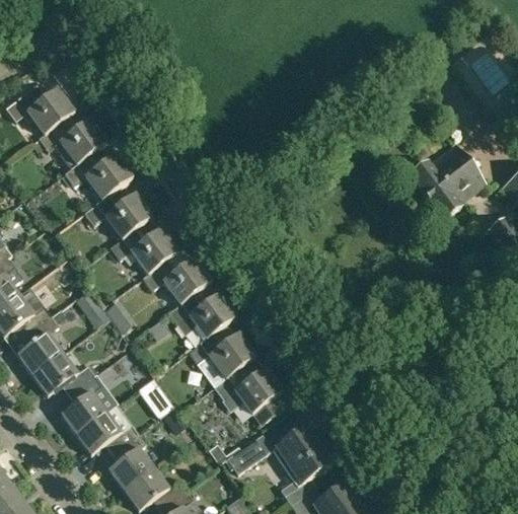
[(478,54),(504,80),(517,68),(492,42),(478,54)]
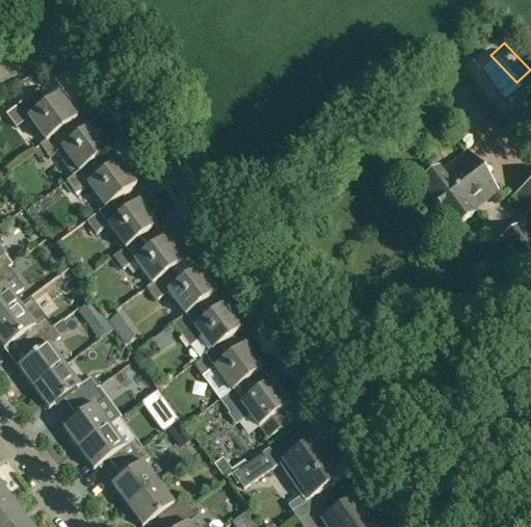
[(57,93),(46,101),(36,88),(5,112),(16,125),(27,115),(44,138),(45,139),(64,124),(64,125),(75,116),(57,93)]
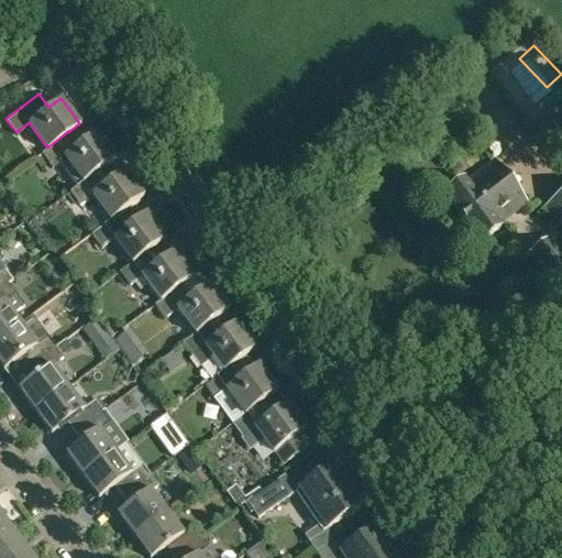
[(64,155),(81,179),(96,170),(114,156),(96,130),(77,143),(68,132),(68,131),(47,148),(46,146),(41,151),(51,165),(64,155)]
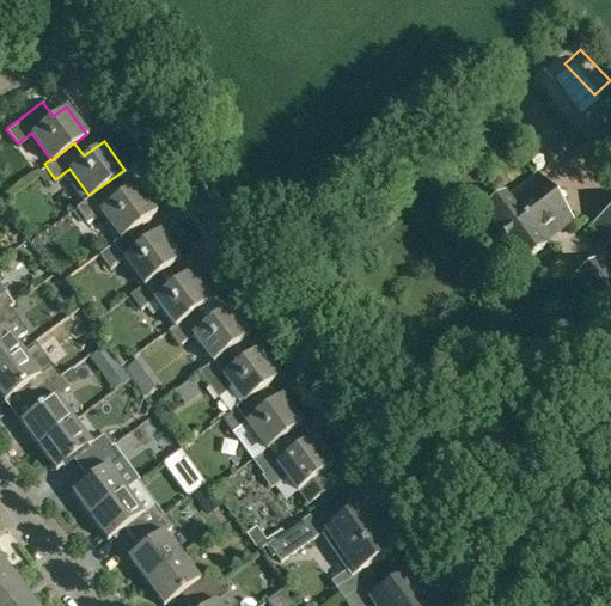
[(543,239),(573,215),(537,170),(507,193),(505,190),(483,207),(524,258),(545,242),(543,239)]
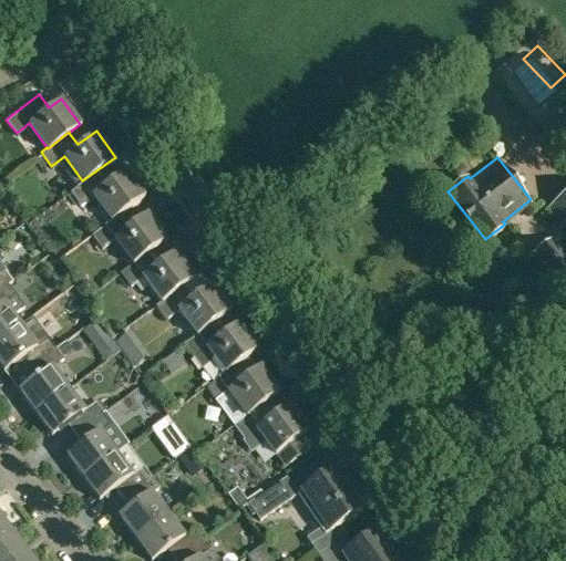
[(92,195),(110,219),(111,219),(119,214),(144,195),(124,168),(105,183),(96,170),(82,180),(69,190),(80,204),(92,195)]
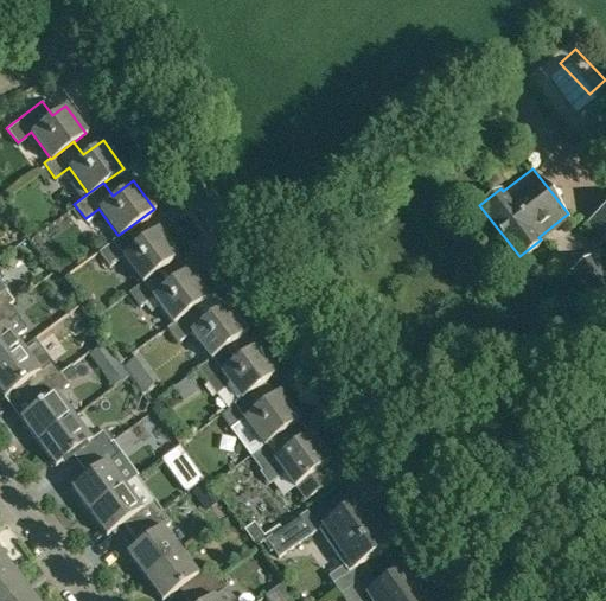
[(605,204),(588,218),(605,242),(605,204)]
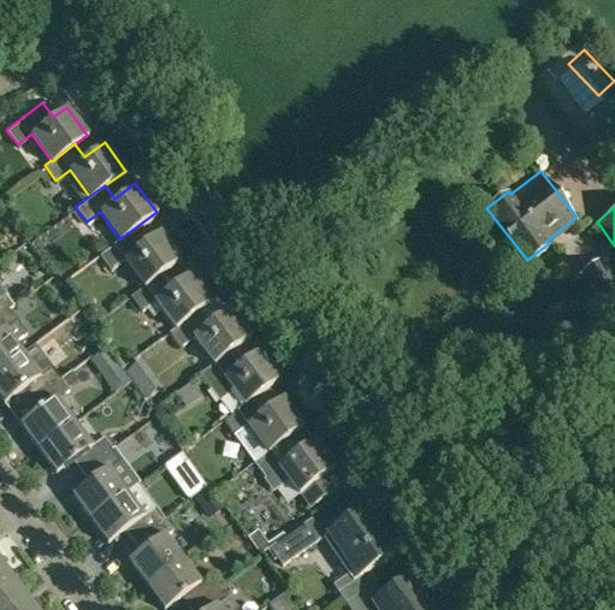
[(120,238),(119,238),(99,254),(110,268),(124,259),(143,285),(159,273),(159,274),(179,259),(159,231),(139,246),(129,232),(120,238)]
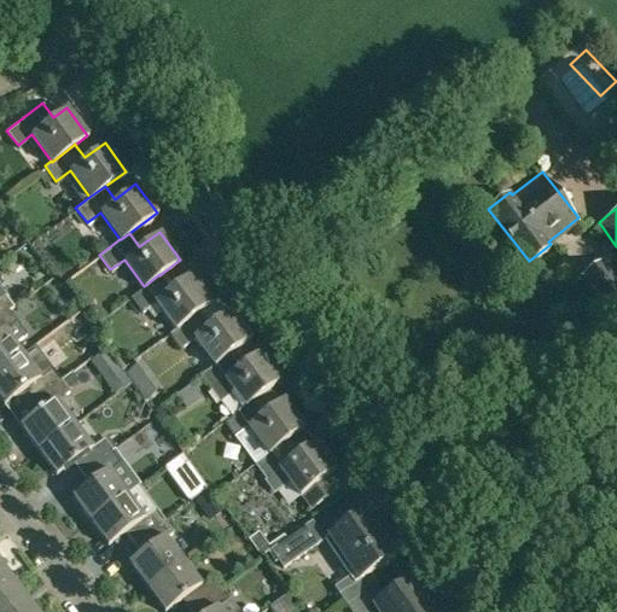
[(604,301),(616,291),(616,279),(601,258),(582,273),(604,301)]
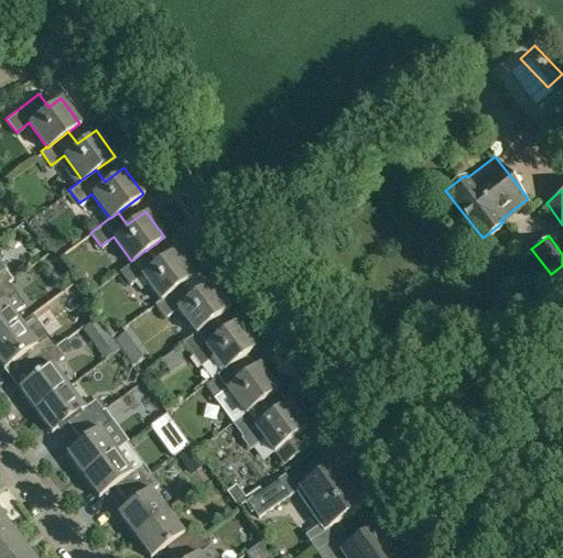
[(142,274),(160,298),(181,283),(182,283),(193,275),(174,249),(155,263),(145,251),(145,250),(131,261),(119,270),(129,284),(142,274)]
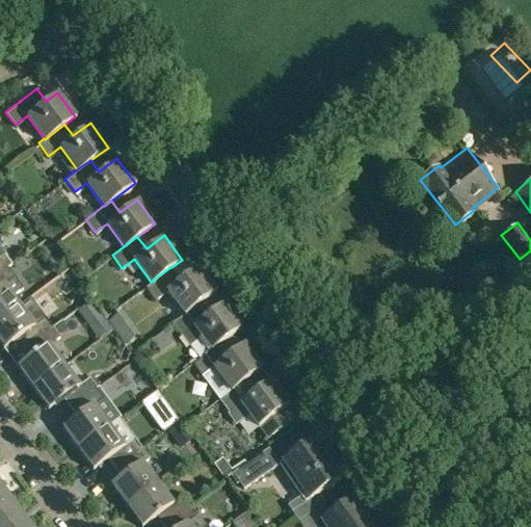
[(22,287),(15,275),(7,266),(0,271),(0,317),(20,304),(12,293),(22,287)]
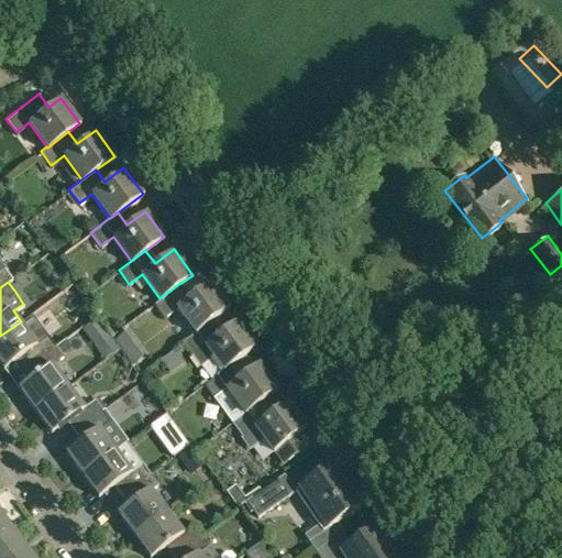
[(190,295),(182,283),(180,283),(160,298),(153,303),(164,317),(177,308),(195,331),(195,332),(209,321),(217,316),(228,308),(208,282),(190,295)]
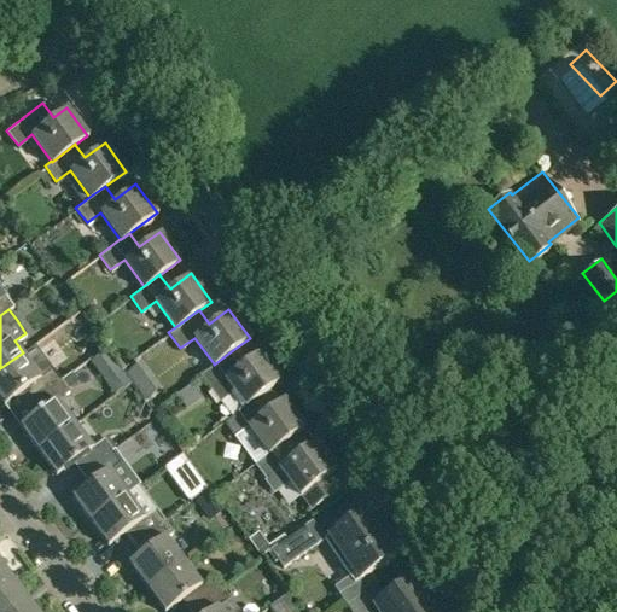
[(248,360),(238,347),(230,353),(214,365),(214,363),(199,374),(219,400),(233,389),(244,406),(252,400),(281,379),(260,350),(248,360)]
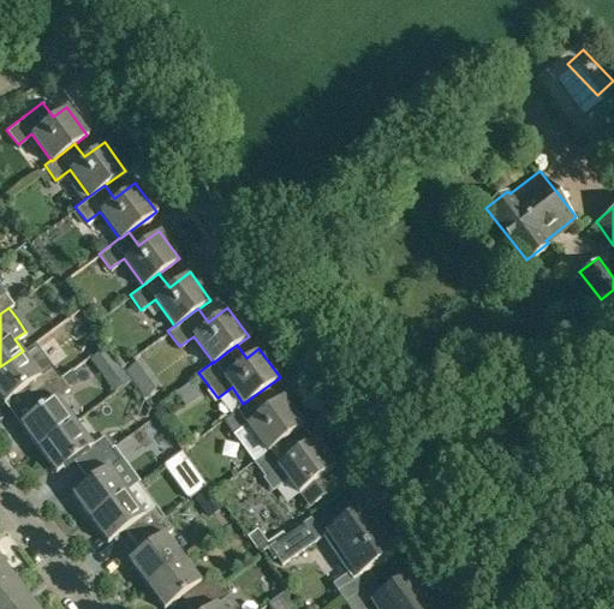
[(91,357),(105,374),(119,362),(106,346),(91,357)]
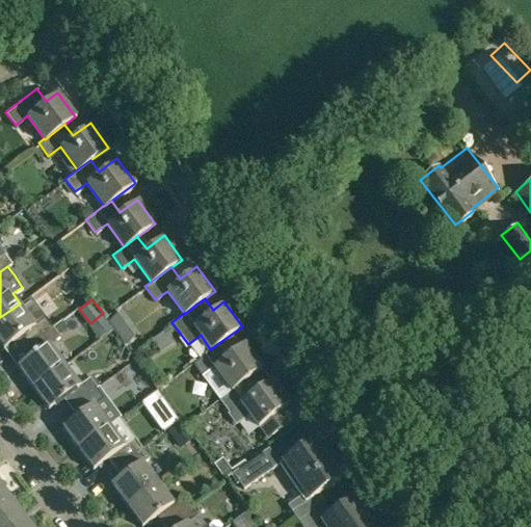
[(27,314),(20,304),(0,317),(0,342),(4,347),(19,337),(25,346),(52,326),(45,317),(37,307),(27,314)]
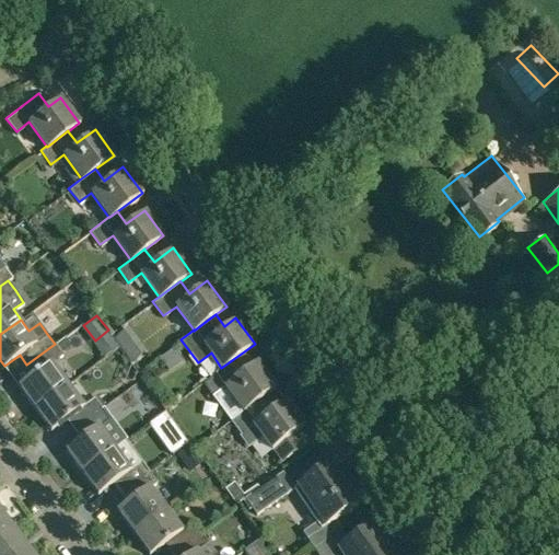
[(123,346),(137,335),(129,324),(115,335),(123,346)]
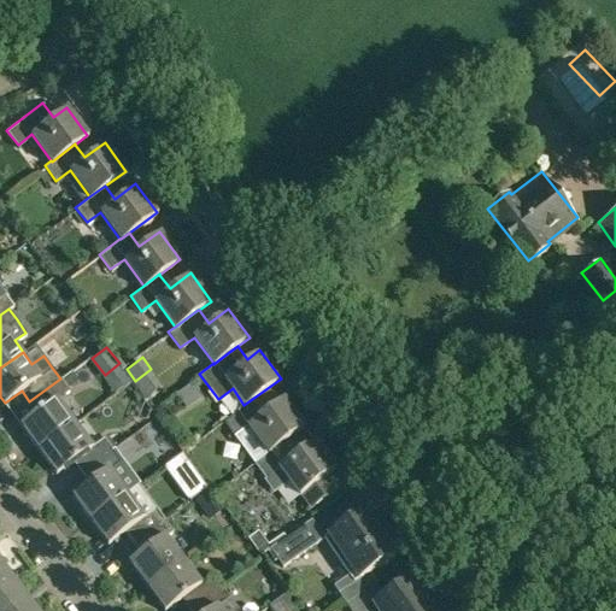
[(60,379),(29,401),(37,412),(19,426),(37,448),(74,422),(57,398),(69,389),(60,379)]
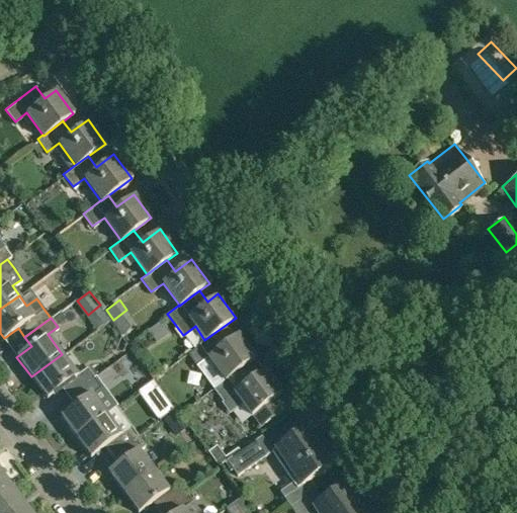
[(204,340),(187,352),(196,365),(208,356),(225,378),(238,369),(238,370),(255,357),(237,333),(220,346),(211,335),(204,340)]
